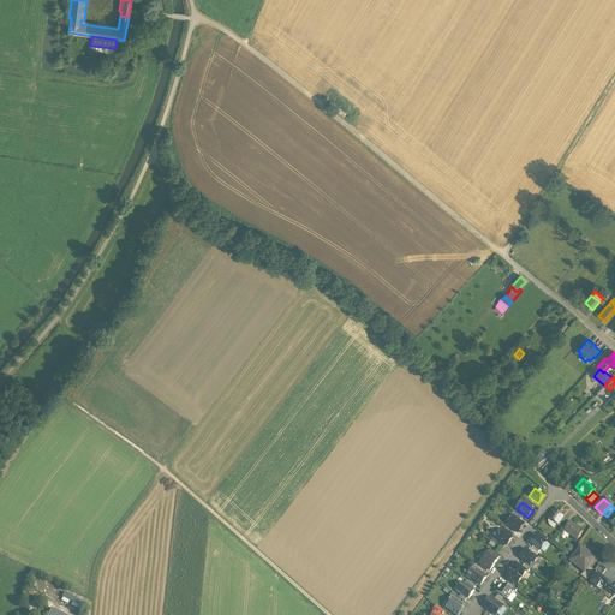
[(562,517),(554,511),(548,518),(556,525),(562,517)]
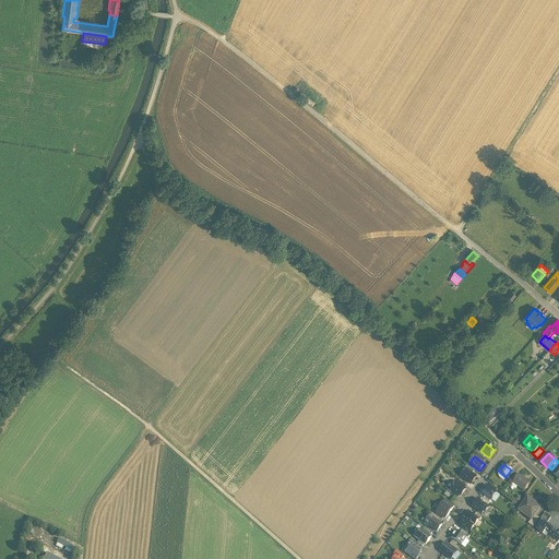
[(472,474),(466,470),(463,474),(464,475),(462,478),(471,485),(476,477),(472,474)]
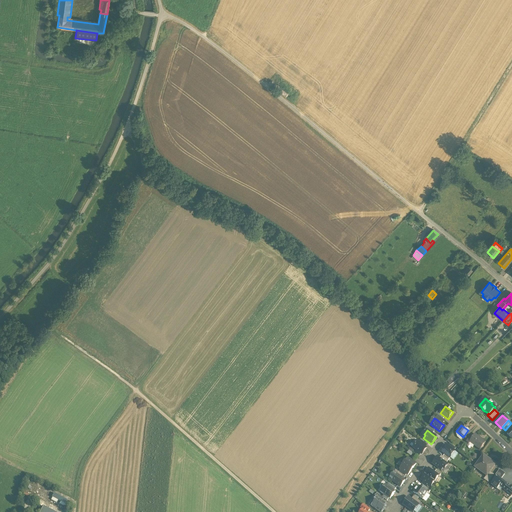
[(485,442),(475,435),(473,437),(470,442),(480,450),(485,442)]
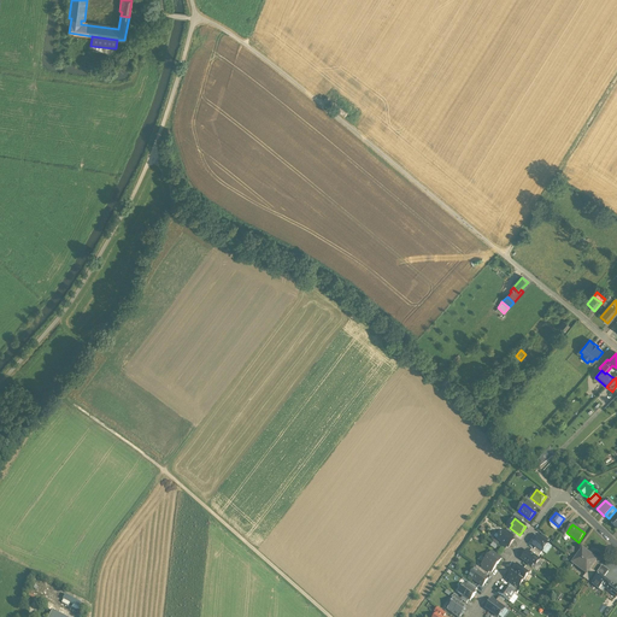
[(504,533),(503,533),(498,540),(501,542),(507,546),(509,547),(513,540),(512,540),(504,533)]
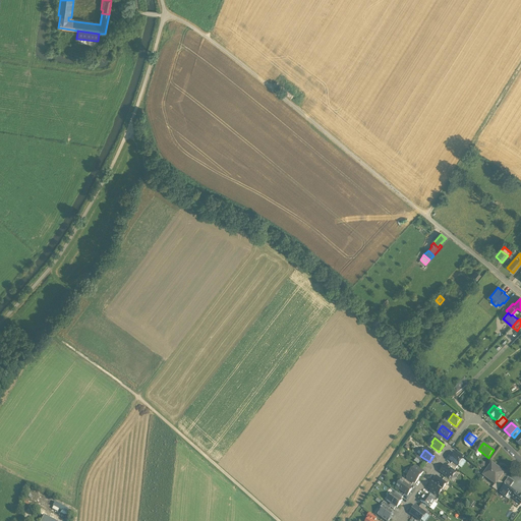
[(454,453),(449,460),(453,462),(458,466),(463,459),(462,458),(456,455),(454,453)]
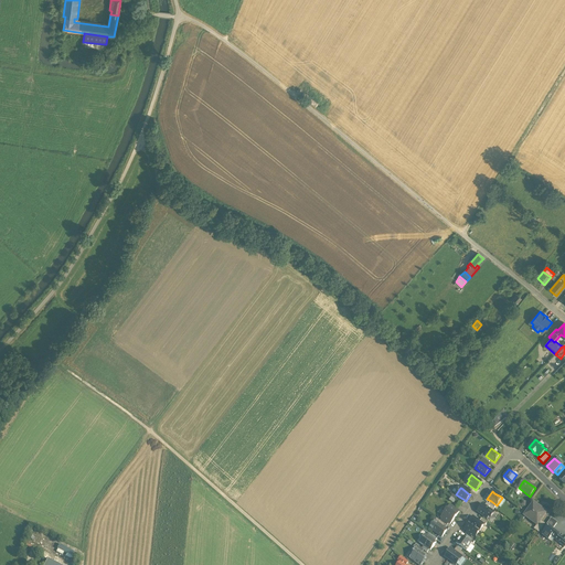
[(546,512),(533,503),(524,515),(536,525),(541,521),(546,512)]
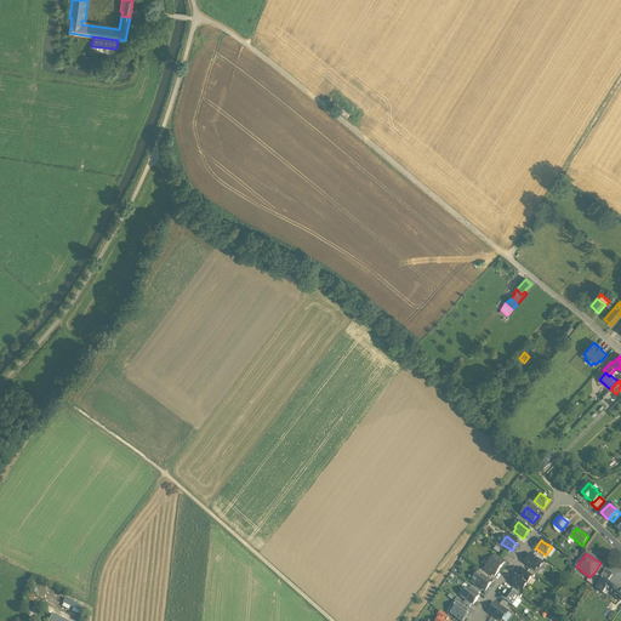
[(495,556),(485,569),(485,570),(493,575),(495,576),(505,563),(495,556)]
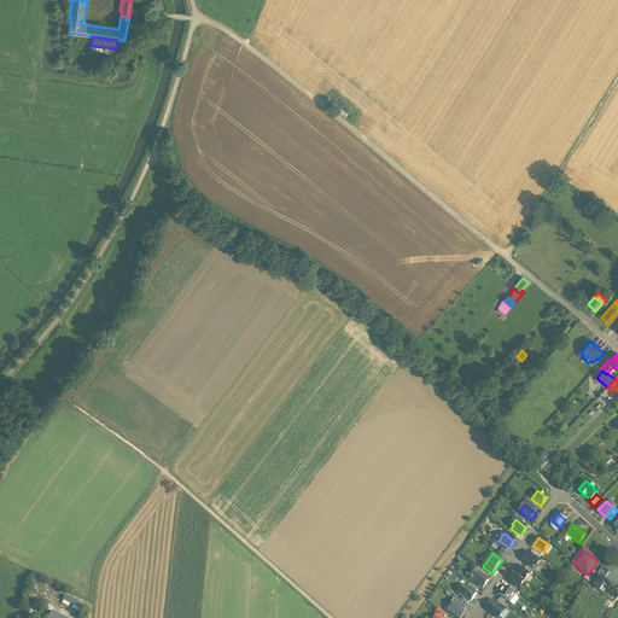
[(541,563),(526,553),(522,561),(536,571),(541,563)]
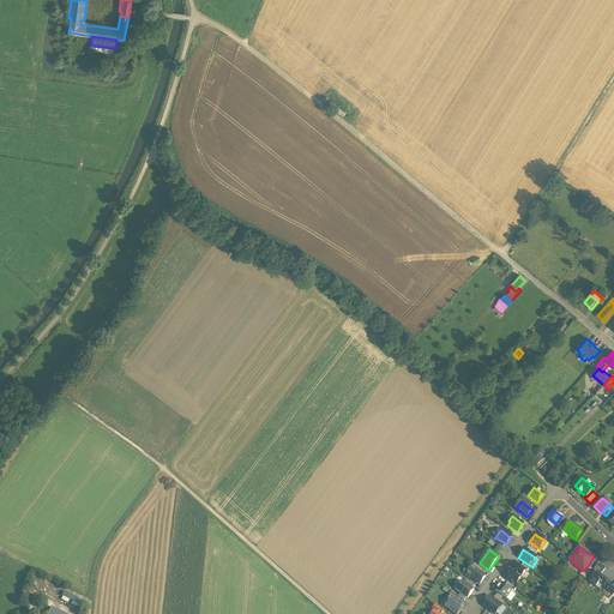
[(522,567),(515,563),(510,569),(521,577),(525,571),(527,571),(522,567)]
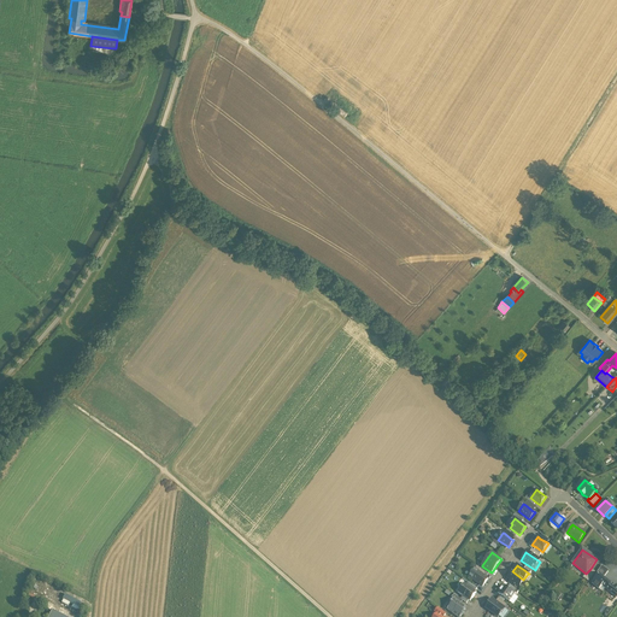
[(609,571),(601,566),(597,573),(599,574),(604,577),(609,571)]
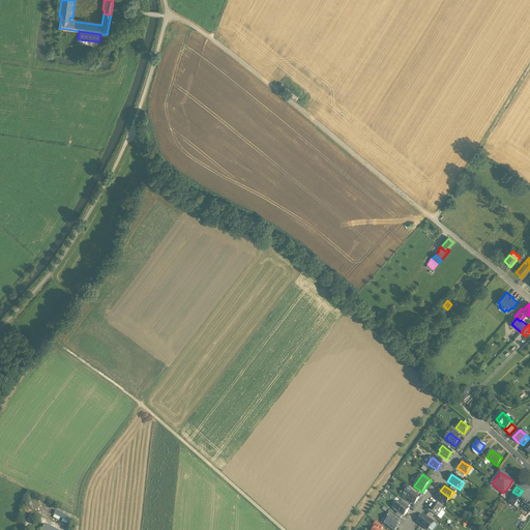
[(415,495),(408,489),(403,496),(414,504),(419,497),(415,495)]
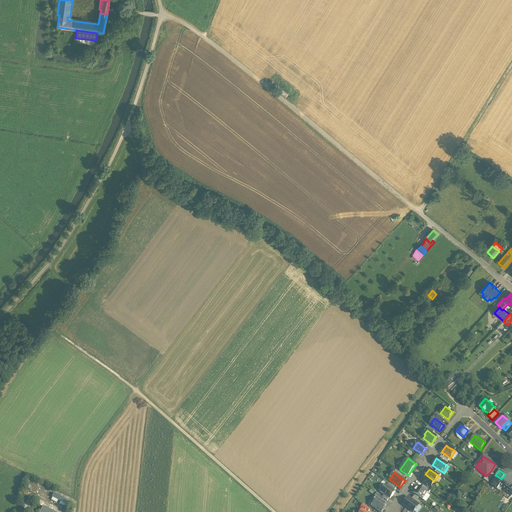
[(490,472),(486,476),(483,479),(488,483),(494,475),(490,472)]
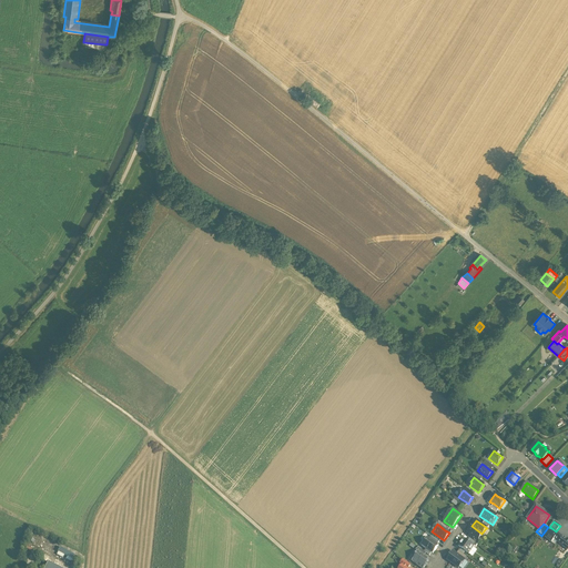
[(482,534),(472,526),(467,533),(469,534),(470,535),(475,538),(478,540),(482,534)]
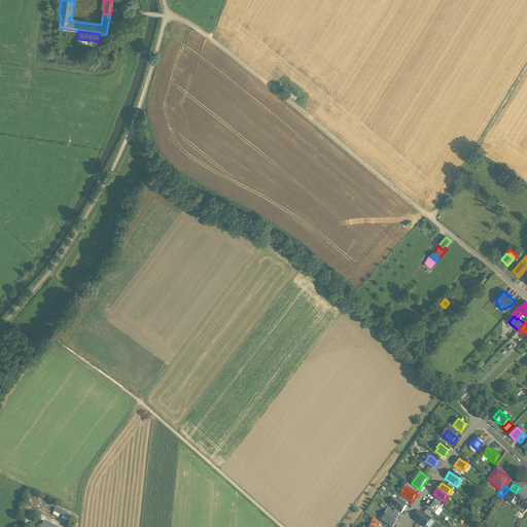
[(516,493),(512,490),(505,498),(512,503),(515,500),(517,502),(521,498),(516,493)]
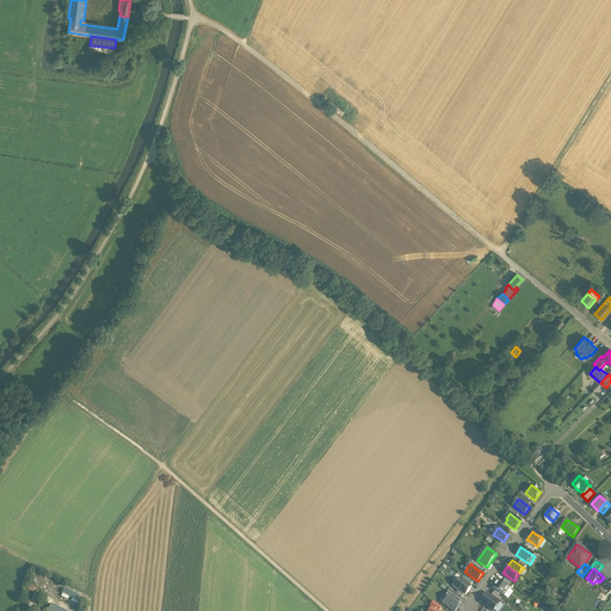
[(610,582),(604,578),(599,582),(610,592),(610,591),(610,582)]
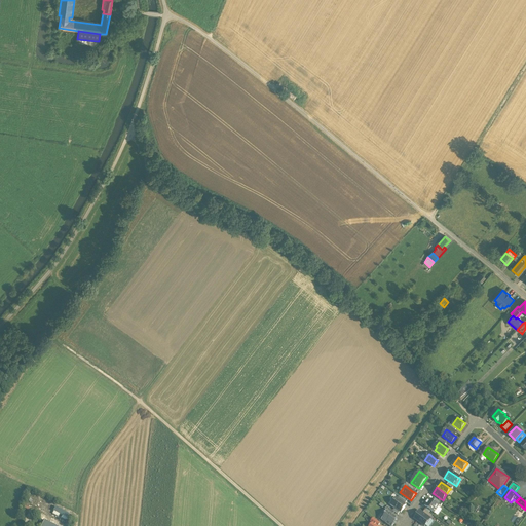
[(398,499),(396,498),(390,505),(395,509),(400,512),(401,513),(406,505),(398,499)]
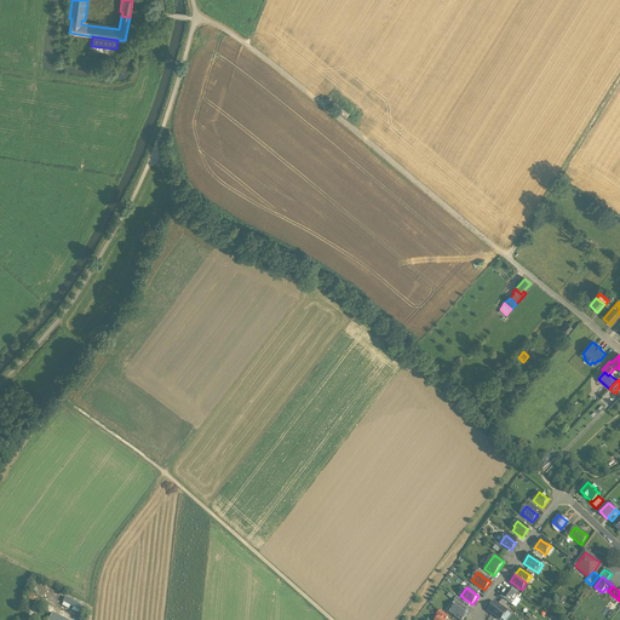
[(510,591),(506,587),(500,597),(511,606),(518,596),(510,591)]
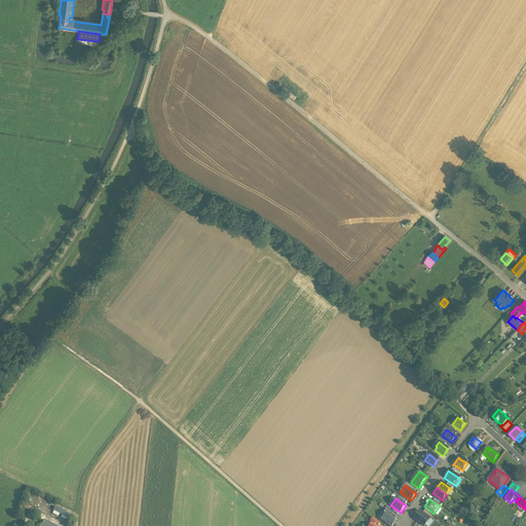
[(55,506),(53,511),(73,520),(75,515),(55,506)]
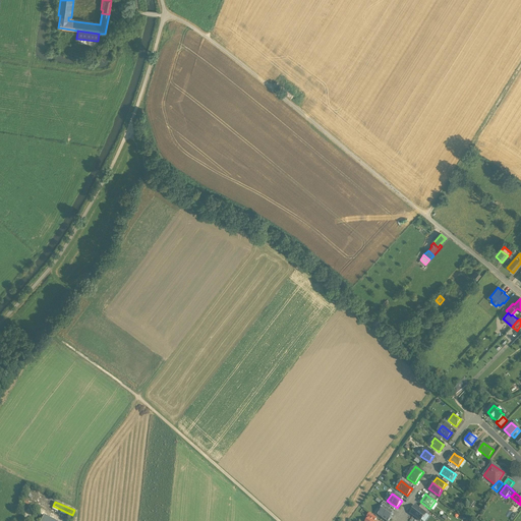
[(389,510),(383,506),(380,509),(382,510),(378,515),(385,520),(389,520),(392,517),(391,516),(393,513),(389,510)]
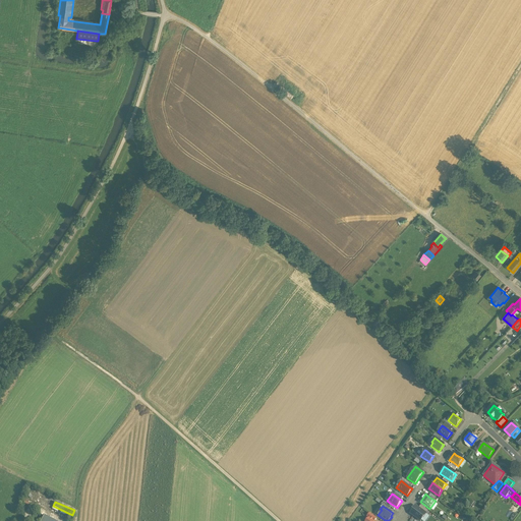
[(423,520),(427,515),(415,507),(409,515),(417,520),(423,520)]
